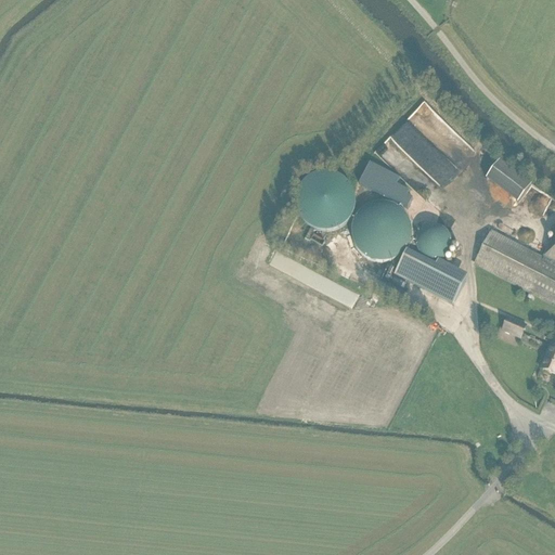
[(438,133),(431,140),(452,163),(457,157),(454,153),(457,150),(455,147),(453,150),(450,145),(453,142),(451,141),(455,137),(449,130),(441,137),(438,133)]
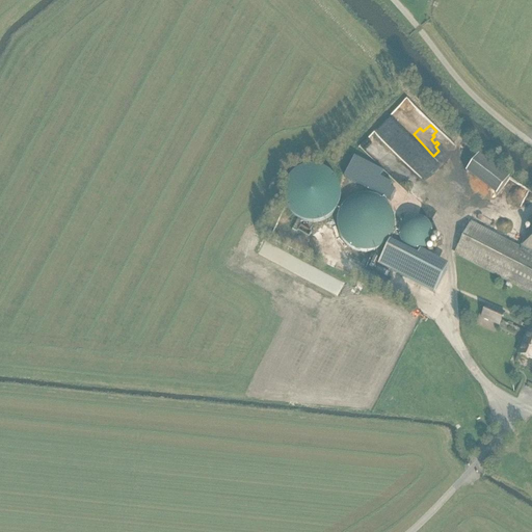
[(378,158),(404,185),(417,173),(390,147),(378,158)]
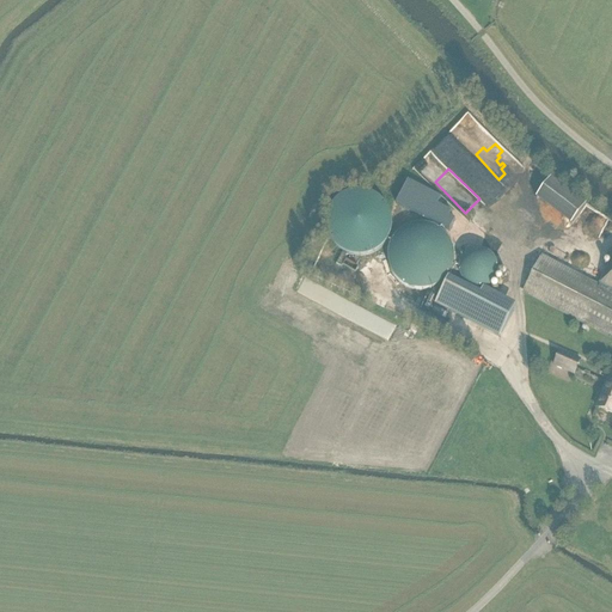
[(537,199),(571,226),(586,207),(551,181),(537,199)]
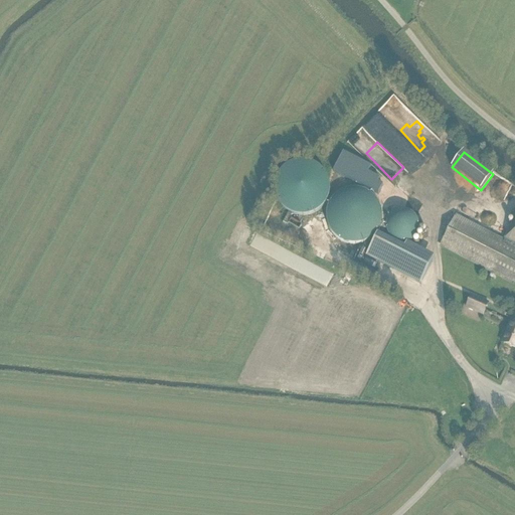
[(296,215),(299,216),(303,216),(307,216),(310,215),(314,214),(317,212),(320,210),(323,207),(325,204),(327,201),(328,198),(329,194),(330,190),(330,187),(329,183),(328,179),(327,176),(325,173),(323,170),(320,167),(317,165),(314,163),(310,162),(307,161),(303,161),(299,161),(296,161),(292,163),(289,164),(286,166),(283,168),(280,171),(278,174),(277,177),(275,181),(275,185),(274,188),(275,192),(275,196),(277,199),(278,202),(280,205),(283,208),(286,211),(289,213),(292,214),(296,215)]
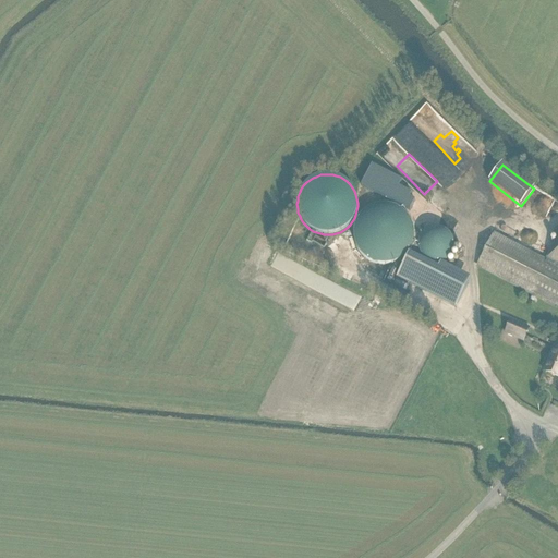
[(377,265),(380,266),(385,266),(389,265),(392,264),(397,263),(400,261),(403,258),(407,256),(409,253),(411,250),(412,245),(413,242),(414,238),(414,233),(413,230),(412,226),(411,222),(409,218),(407,215),(403,213),(400,210),(397,208),(392,207),(389,206),(385,205),(380,205),(377,206),(373,207),(370,209),(366,211),(363,214),(360,217),(358,220),(356,223),(354,228),(354,231),(353,235),(354,240),(354,243),(355,247),(358,251),(360,254),(363,257),(366,259),(370,262),(373,264),(377,265)]
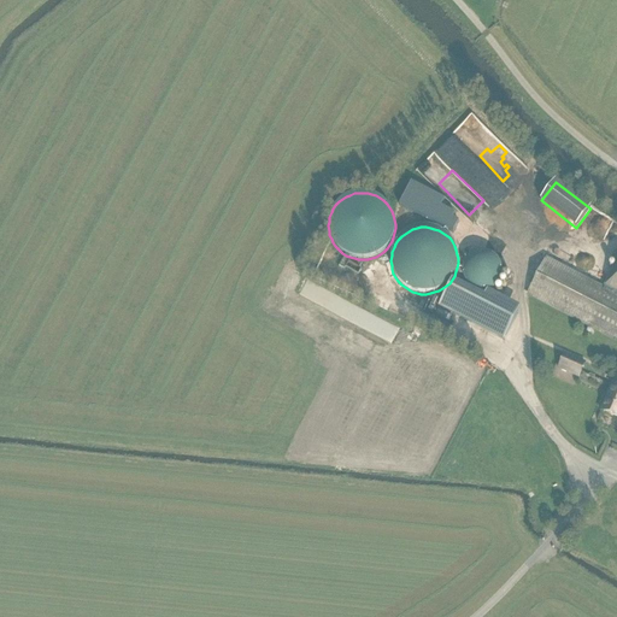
[(477,254),(474,256),(471,257),(469,258),(466,260),(465,264),(464,266),(463,269),(463,272),(463,275),(464,278),(465,281),(466,285),(468,287),(470,288),(474,291),(476,292),(479,292),(482,293),(486,292),(488,292),(491,291),(494,289),(497,287),(498,285),(500,282),(501,280),(501,276),(503,274),(503,270),(501,268),(500,264),(499,262),(497,259),(494,257),(492,256),(489,254),(486,253),(483,253),(480,253),(477,254)]
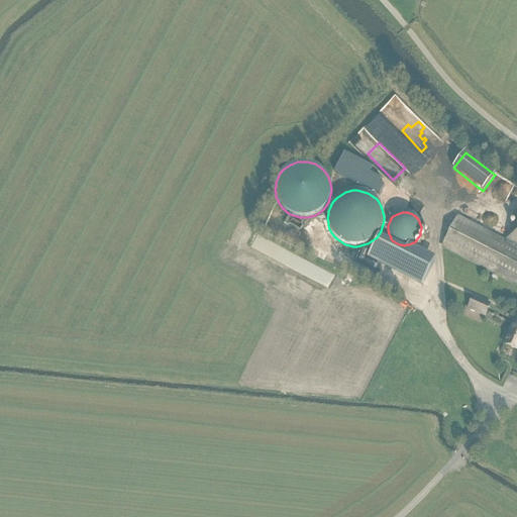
[(516,220),(506,241),(458,216),(442,246),(501,277),(516,285),(516,220)]
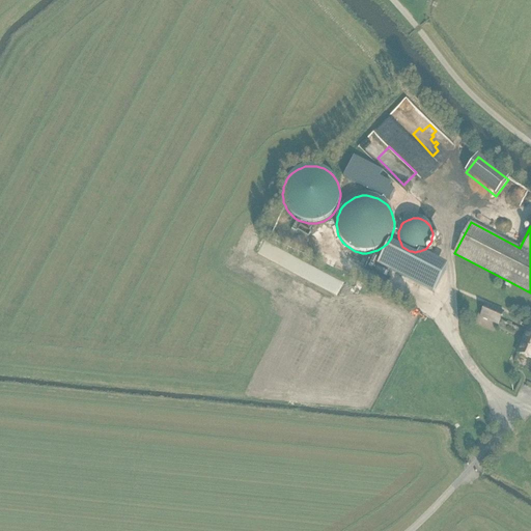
[(421,259),(390,243),(379,266),(434,294),(442,276),(419,264),(421,259)]
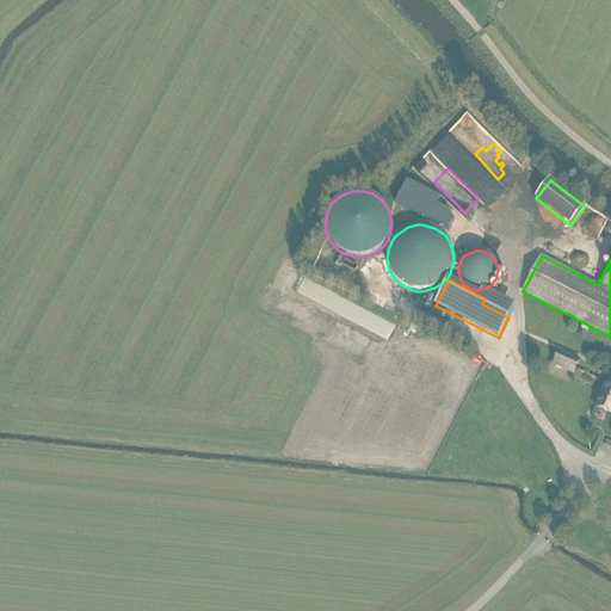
[(388,319),(386,327),(396,329),(397,321),(388,319)]
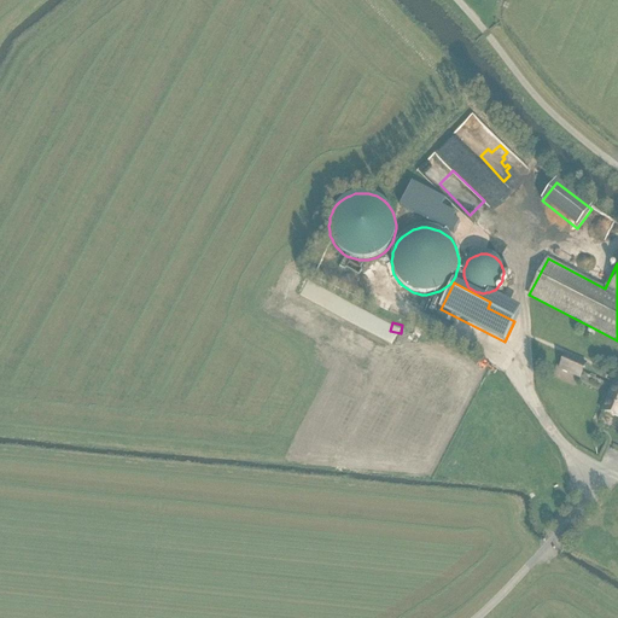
[(560,371),(570,374),(572,369),(582,373),(587,365),(566,356),(560,371)]
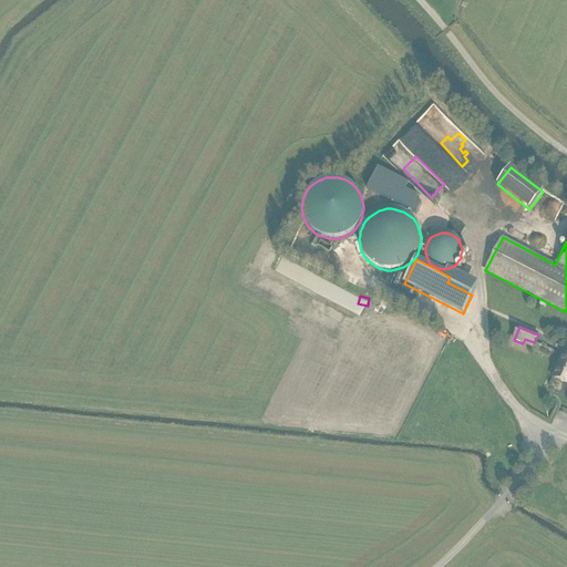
[(566,356),(563,354),(553,379),(566,384),(566,356)]
